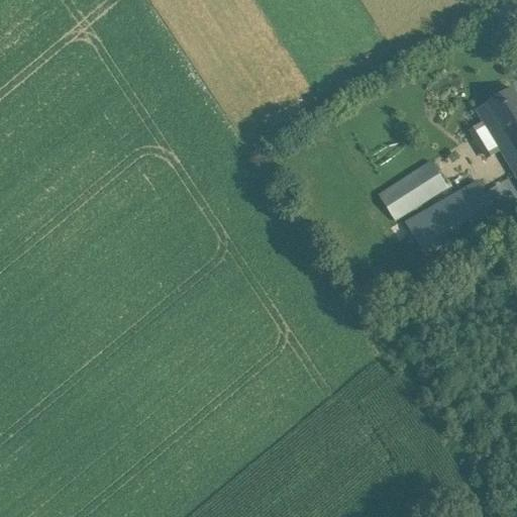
[(516,152),(516,143),(512,136),(516,132),(516,99),(511,90),(477,111),(506,160),(516,152)]
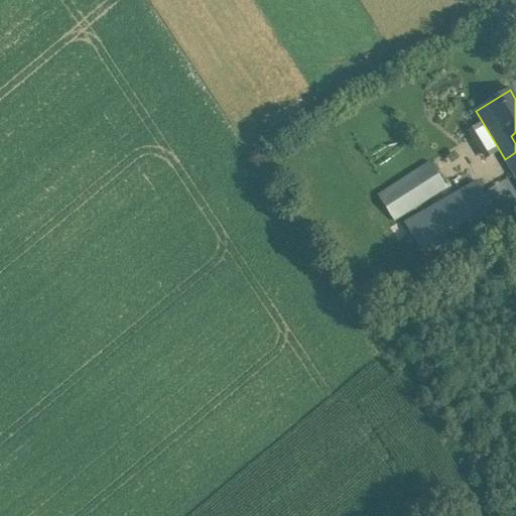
[(515,152),(505,159),(515,177),(515,132),(511,136),(515,143),(515,152)]
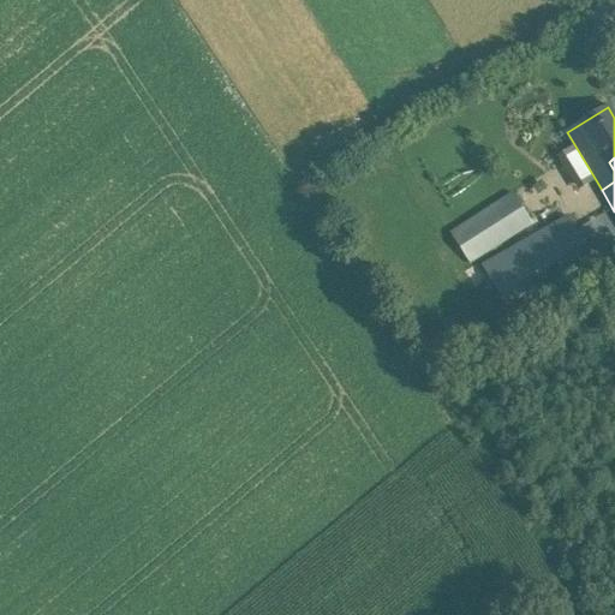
[(449,233),(470,266),(532,226),(535,226),(531,221),(513,192),(449,233)]
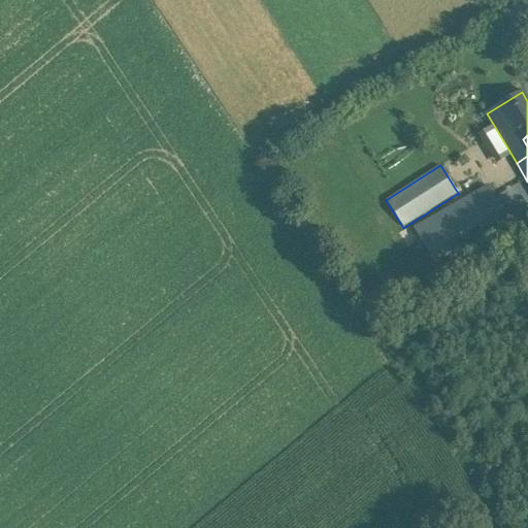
[(414,228),(421,240),(475,209),(487,229),(506,219),(481,173),(456,190),(459,194),(457,194),(461,201),(414,228)]
